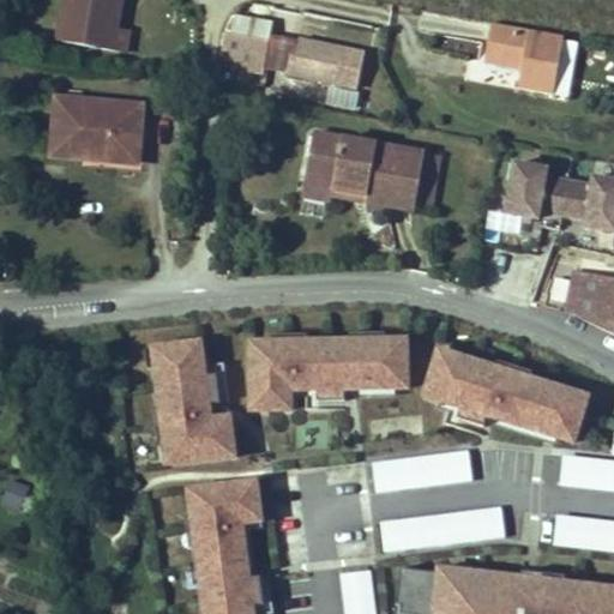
[(121,0),(64,0),(58,42),(125,54),(130,31),(116,29),(109,28),(112,18),(119,20),(121,0)]
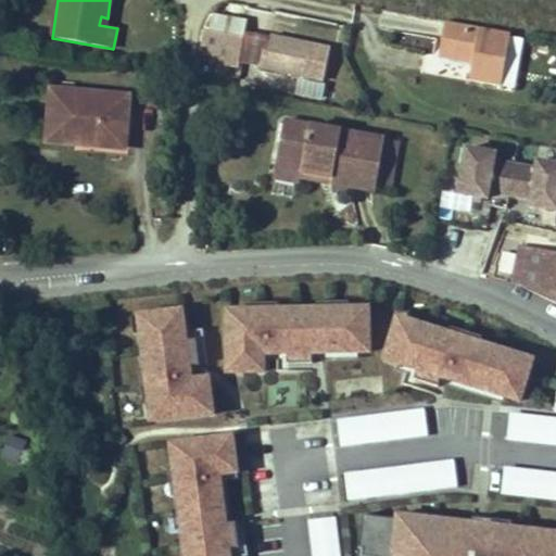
[(204,30),(199,59),(238,65),(238,63),(244,30),(247,21),(214,15),(210,32),(204,30)]
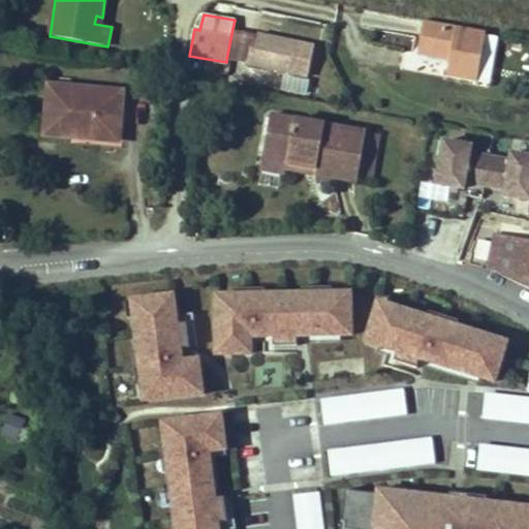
[(486,32),(424,21),(417,54),(449,59),(445,78),(476,83),(486,35),(486,32)]
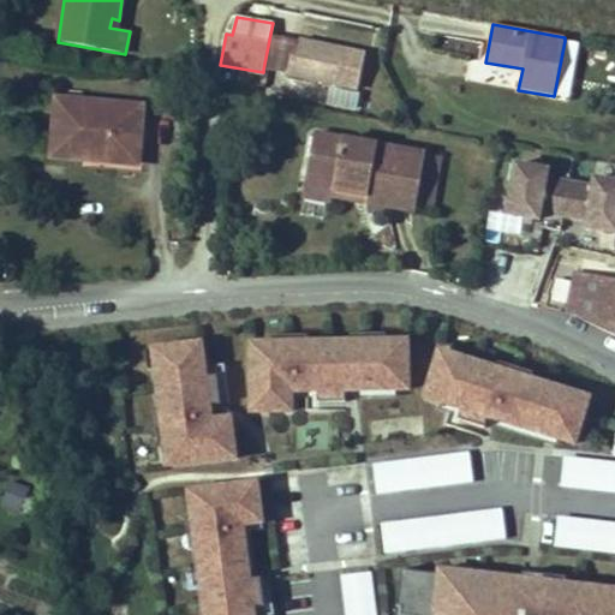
[(270,34),(263,70),(287,75),(291,57),(294,39),(270,34)]
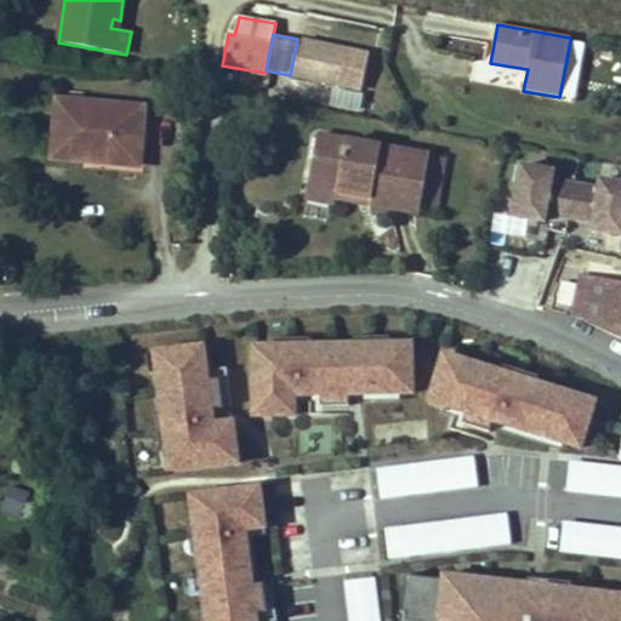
[(347,50),(302,40),(298,58),(294,57),(290,75),(358,90),(363,63),(345,60),(347,50)]
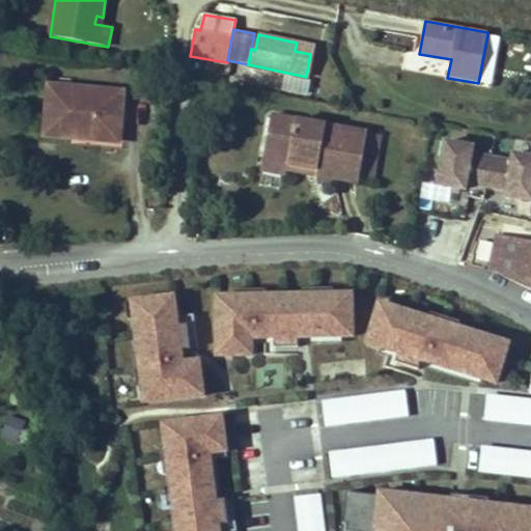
[(500,37),(487,35),(478,83),(491,86),(500,37)]
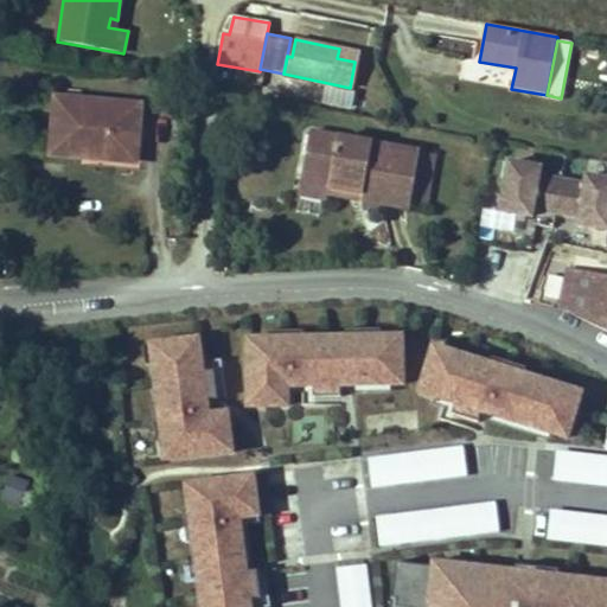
[(56,100),(51,155),(133,161),(135,125),(139,125),(140,106),(56,100)]
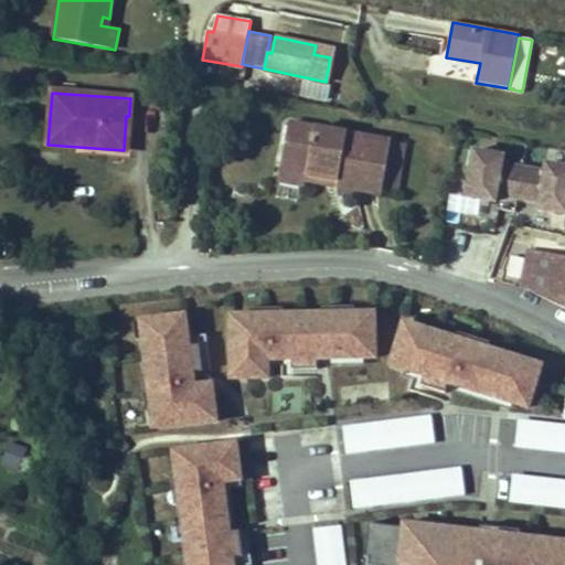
[(382,194),(391,141),(288,123),(281,162),(302,166),(300,173),(338,180),(337,187),(382,194)]
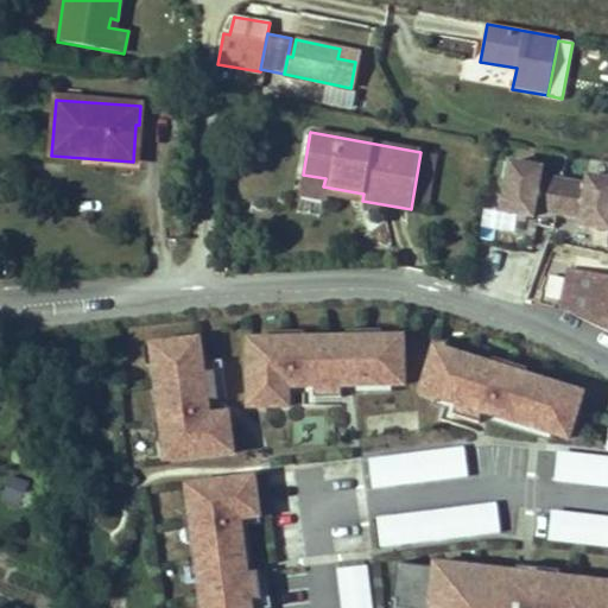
[(420,152),(411,209),(426,213),(437,156),(420,152)]
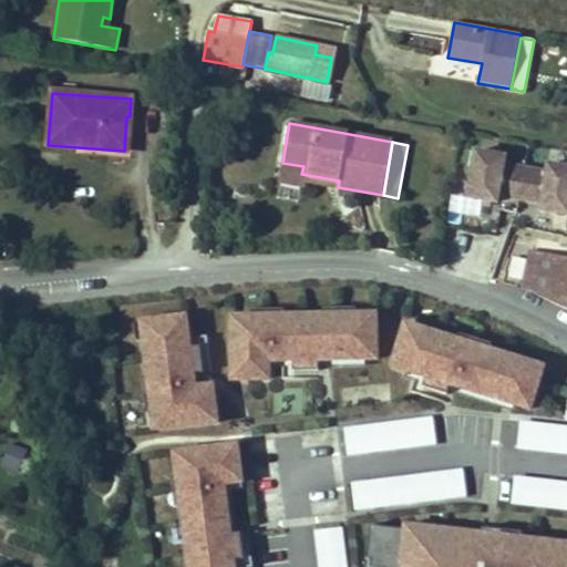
[(505,157),(475,152),(467,197),(497,203),(498,195),(540,203),(539,210),(566,215),(566,167),(547,164),(546,173),(504,165),(505,157)]
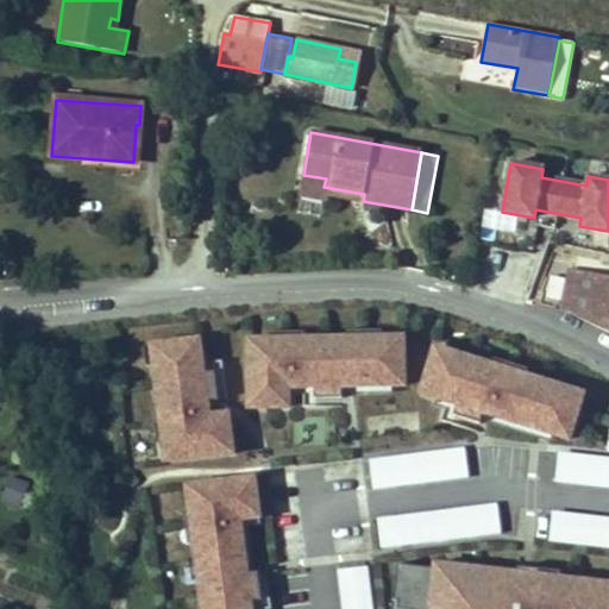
[(363,201),(364,194),(324,187),(326,179),(303,175),(300,195),(327,200),(328,194),(363,201)]
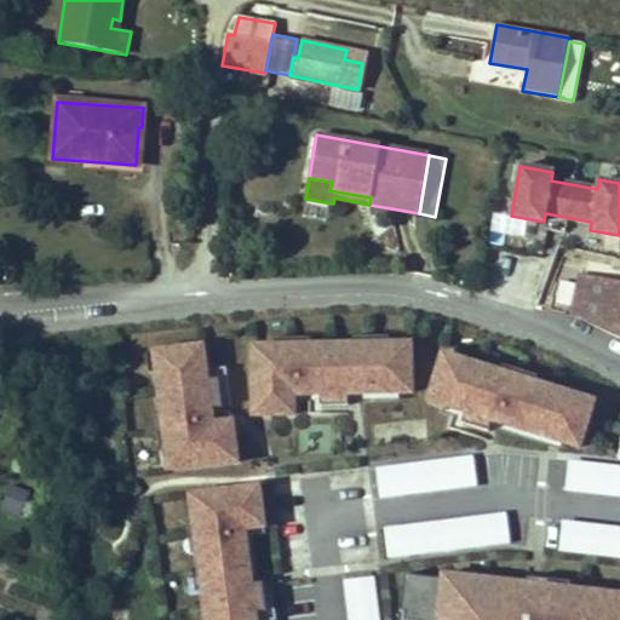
[(619,282),(581,274),(573,316),(619,339),(619,282)]
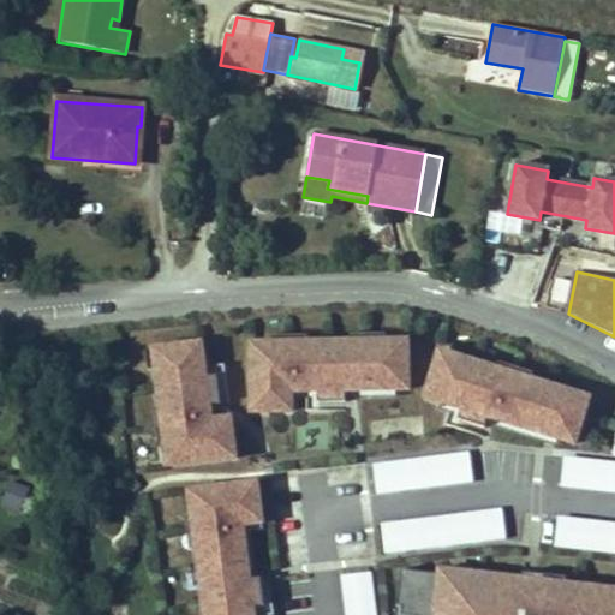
[(410,392),(408,338),(248,340),(249,412),(293,411),(292,392),(317,392),(317,401),(346,400),(346,392),(410,392)]
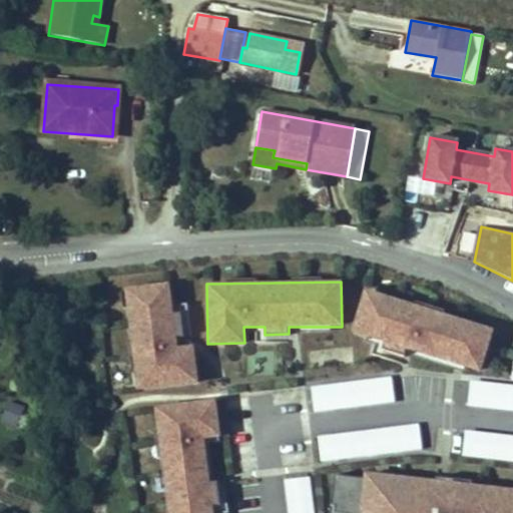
[(171,283),(127,288),(139,389),(199,381),(195,345),(180,347),(178,336),(185,335),(182,312),(175,313),(171,283)]
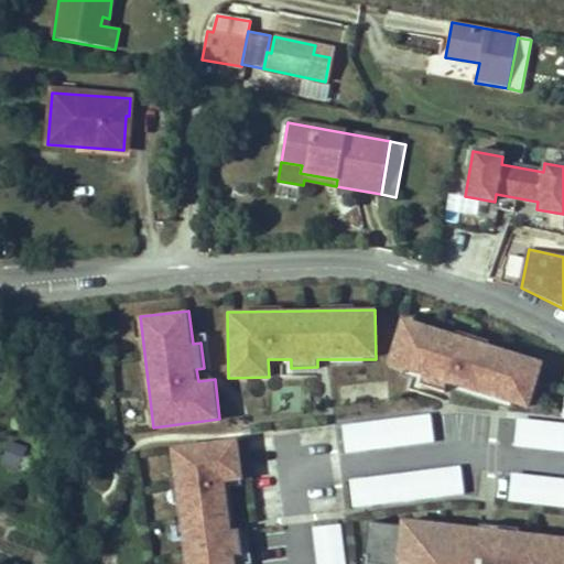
[(542,362),(401,320),(387,366),(528,409),(542,362)]
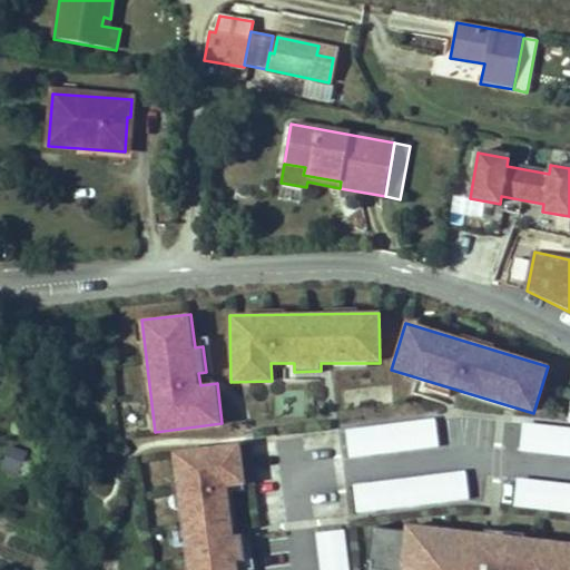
[(346,426),(347,455),(438,449),(435,420),(346,426)]
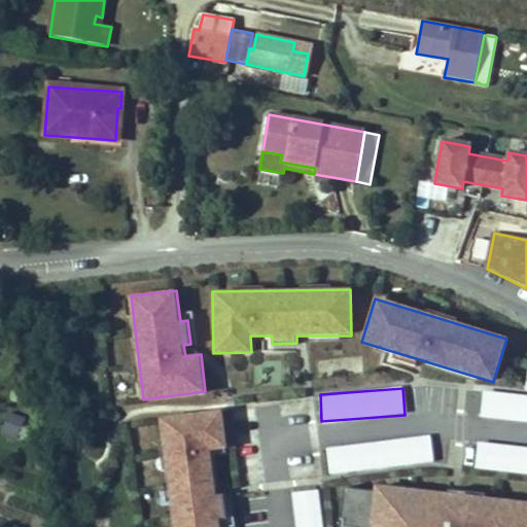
[(526,394),(483,391),(481,420),(526,423),(526,394)]
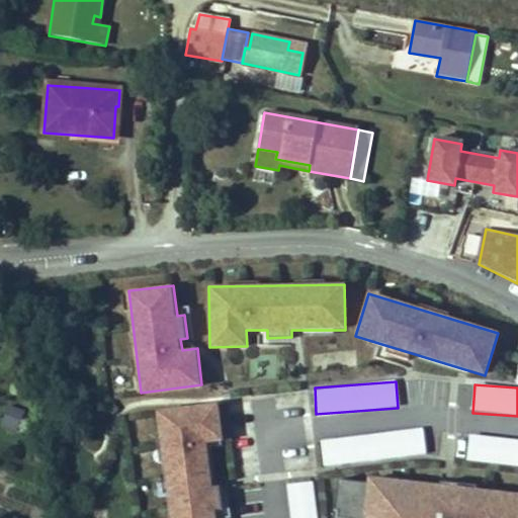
[(7,404),(1,425),(18,430),(24,410),(7,404)]
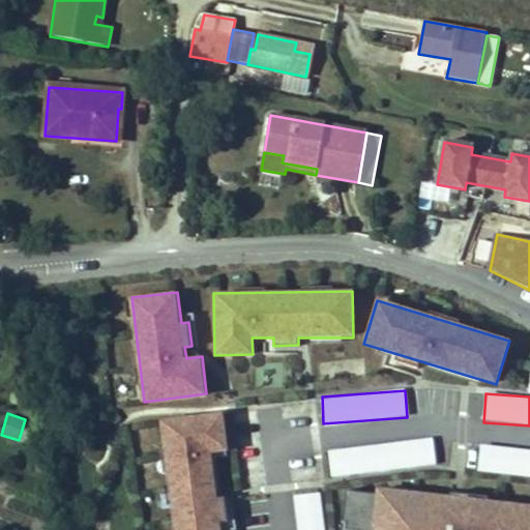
[(222,413),(159,420),(173,529),(218,529),(218,523),(226,522),(223,497),(215,498),(210,453),(226,451),(222,413)]
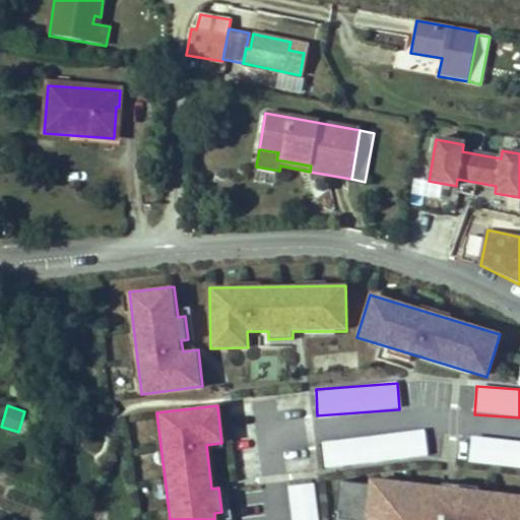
[(425,429),(321,442),(325,468),(428,455),(425,429)]
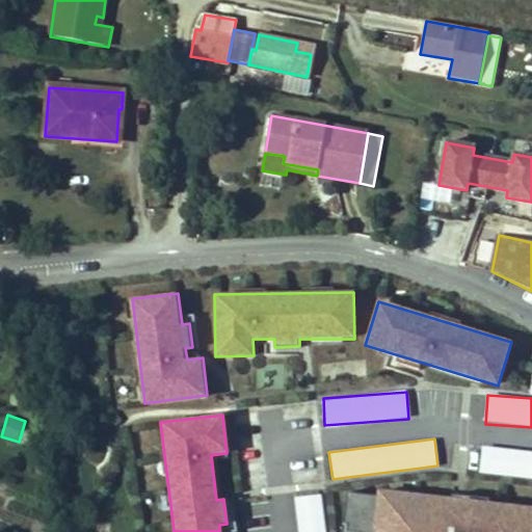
[(531,450),(480,448),(479,475),(531,477),(531,450)]
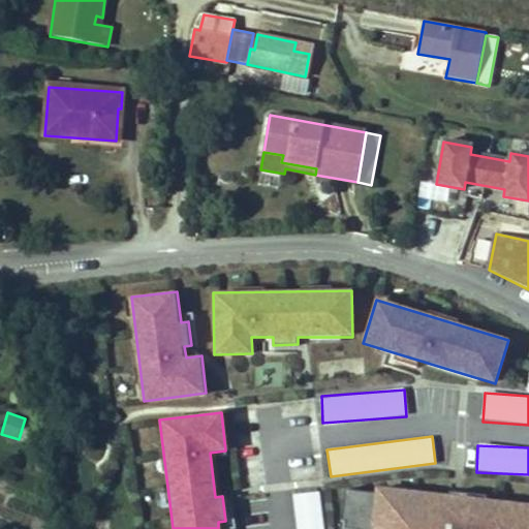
[(528,528),(528,505),(376,488),(375,494),(344,490),(339,528),(528,528)]
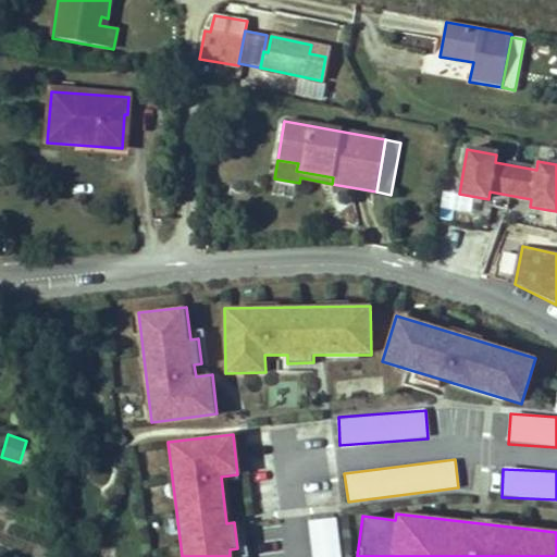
[(311,556),(341,556),(336,516),(307,519),(311,556)]
